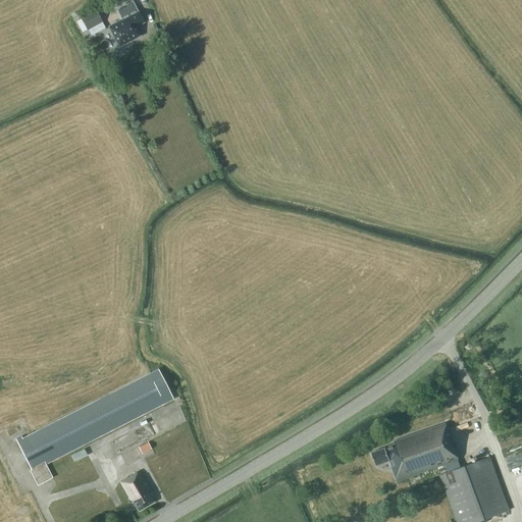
[(143,22),(132,1),(115,9),(121,19),(107,27),(118,47),(140,36),(135,25),(143,22)]
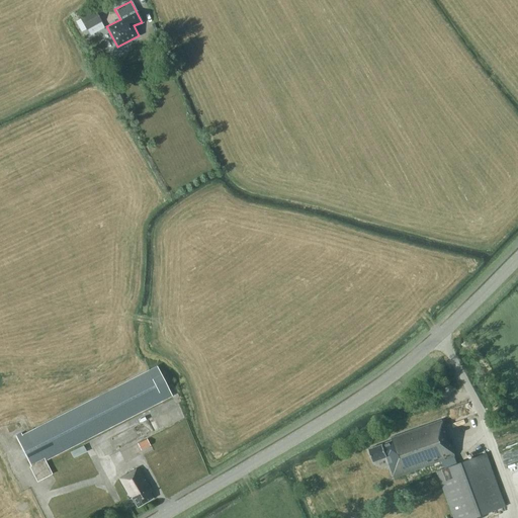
[(101,22),(101,21),(95,9),(79,18),(86,30),(87,30),(90,35),(104,27),(101,22)]
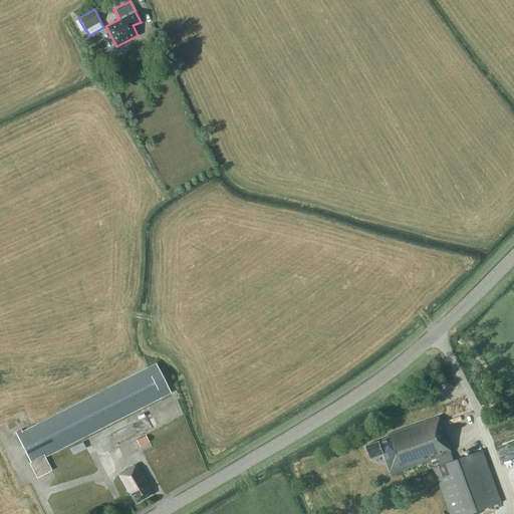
[(119,90),(114,92),(118,100),(123,98),(119,90)]
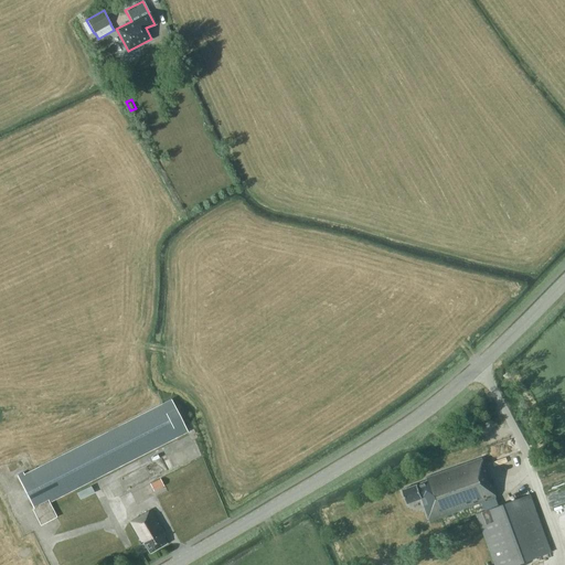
[(49,502),(187,432),(170,400),(18,478),(33,509),(32,510),(40,525),(55,516),(49,502)]
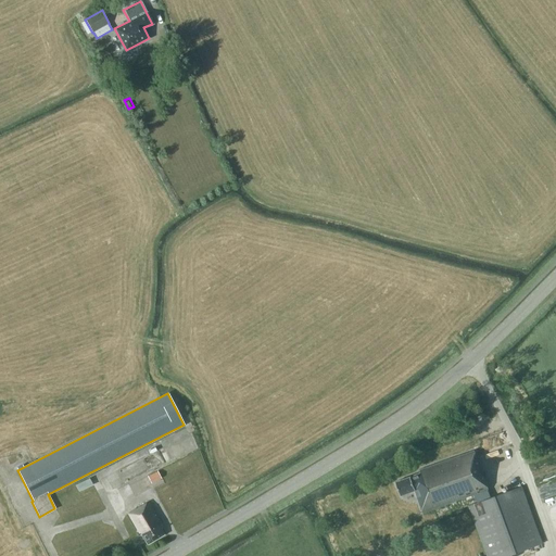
[(507,555),(542,544),(521,487),(491,497),(489,490),(490,490),(476,450),(421,468),(424,472),(397,481),(403,494),(416,490),(424,513),(475,495),(477,503),(469,505),(488,555),(507,555)]
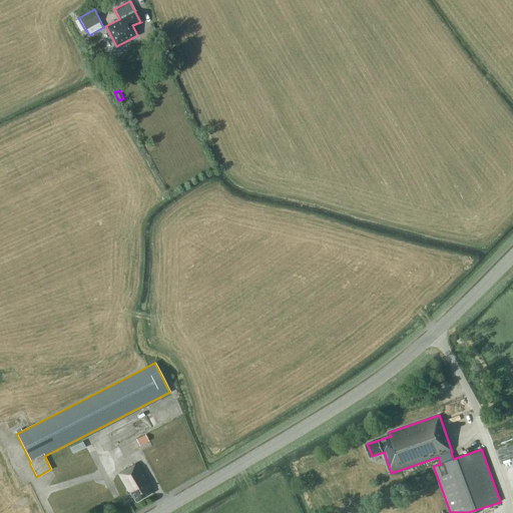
[(67,447),(70,454),(84,447),(80,441),(67,447)]
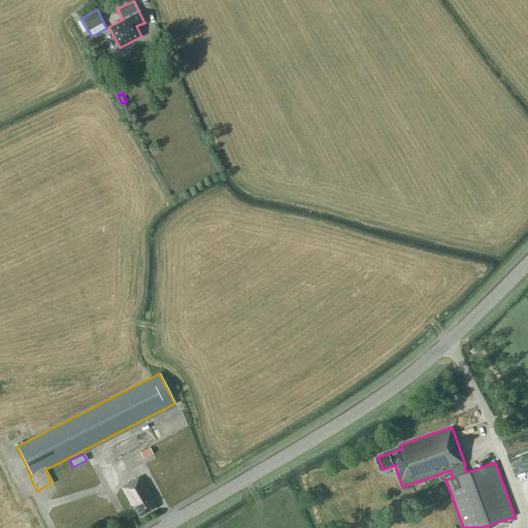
[(140,476),(120,489),(131,508),(134,507),(139,517),(155,507),(152,502),(155,500),(140,476)]
